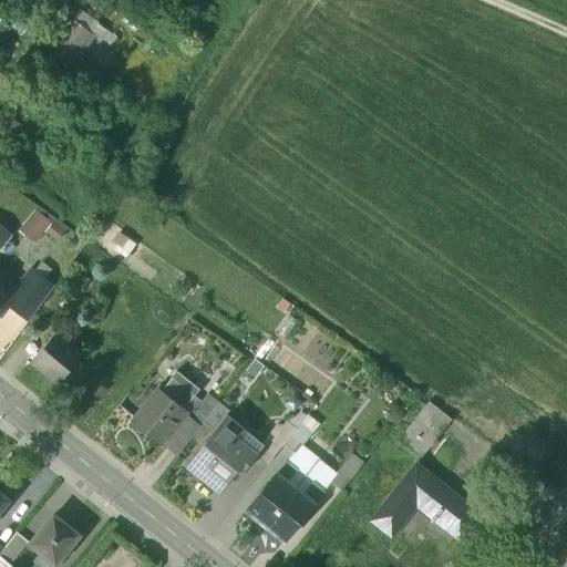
[(74,22),(53,52),(73,65),(93,34),(74,22)]
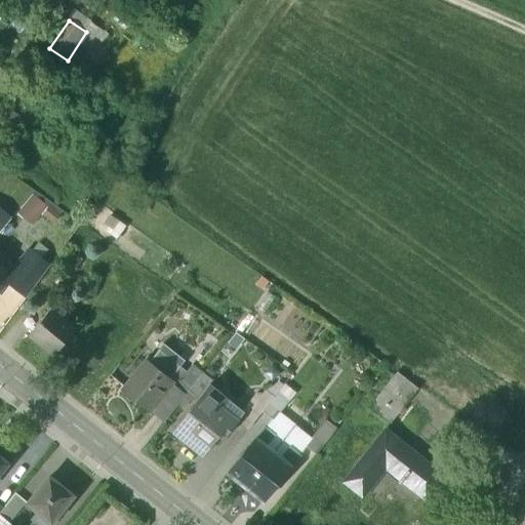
[(33,193),(18,213),(34,224),(48,203),(33,193)]
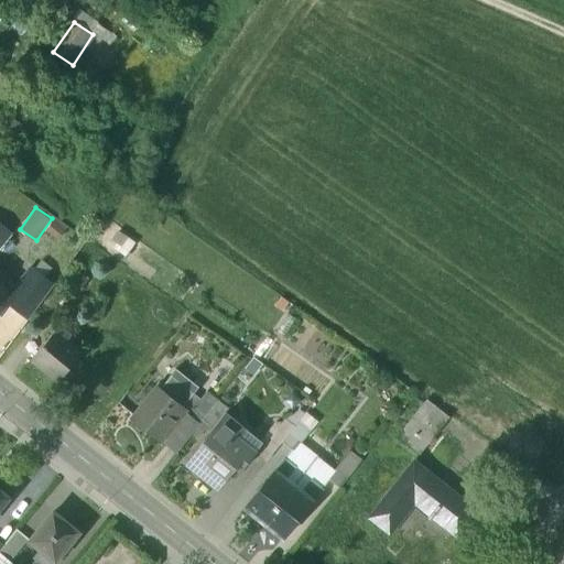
[(52,288),(31,271),(7,302),(29,320),(52,288)]
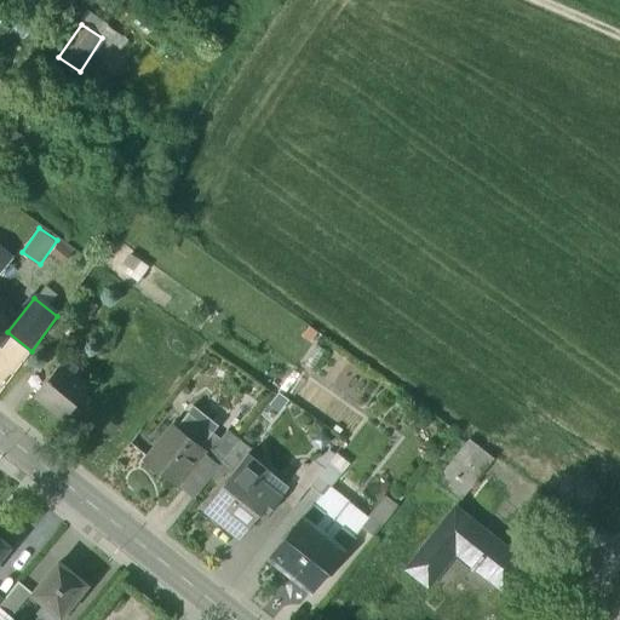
[(0,305),(0,329),(7,320),(6,319),(11,313),(1,304),(0,305)]
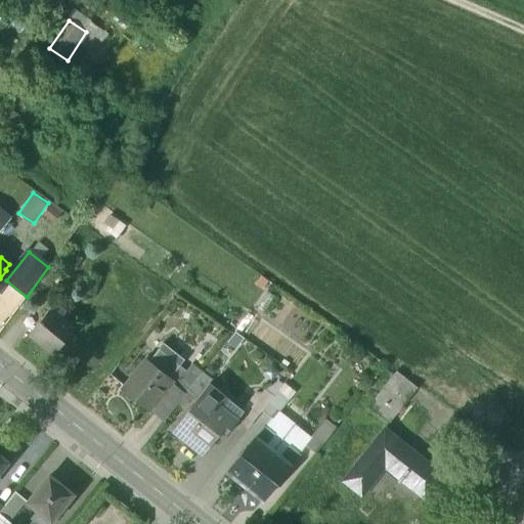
[(66,310),(57,304),(53,309),(52,308),(32,334),(54,352),(75,328),(61,316),(66,310)]
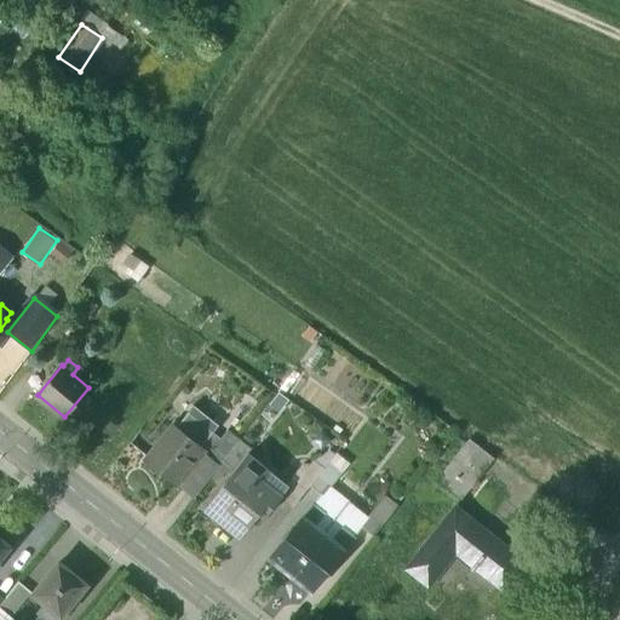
[(211,434),(187,414),(174,430),(200,449),(211,434)]
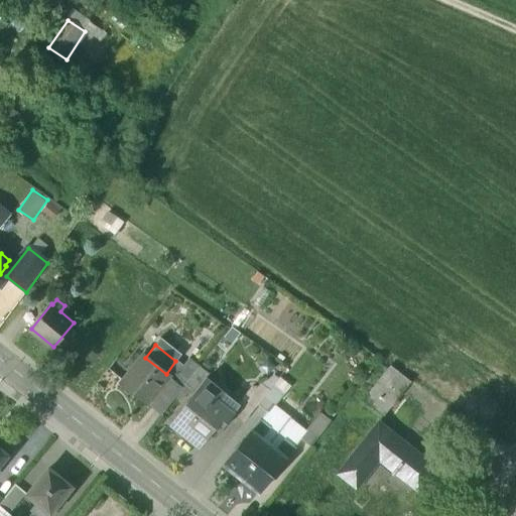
[(145,358),(143,357),(121,384),(145,404),(167,377),(168,376),(145,358)]
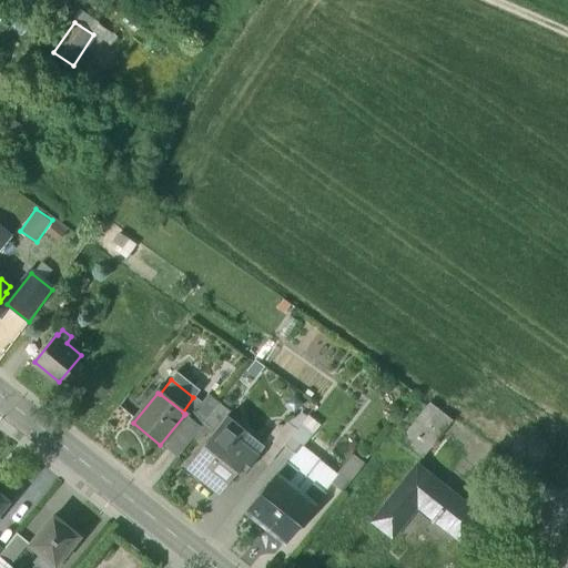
[(208,397),(189,419),(191,421),(190,422),(200,429),(219,406),(208,397)]
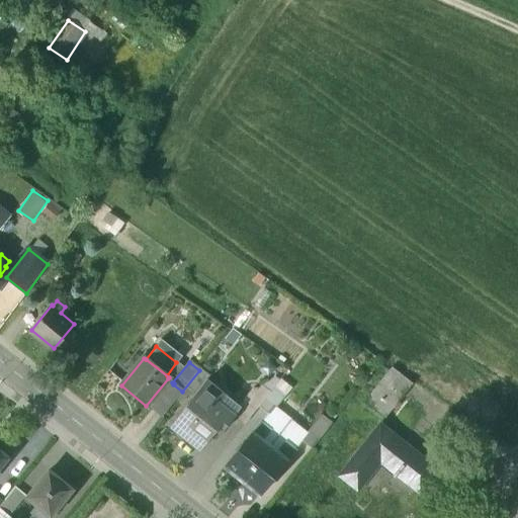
[(392,368),(363,405),(383,421),(413,384),(392,368)]
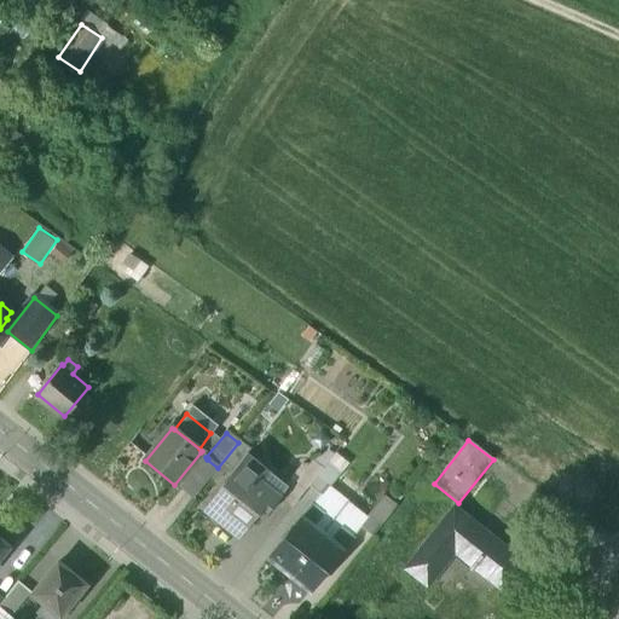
[(201,452),(187,469),(195,475),(207,460),(208,458),(206,457),(201,452)]
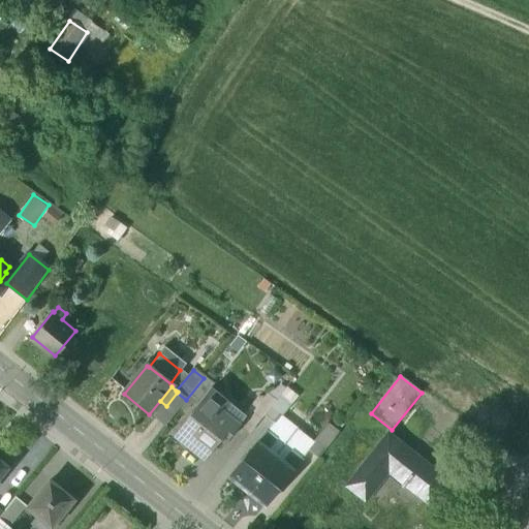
[(212,389),(196,408),(227,433),(222,438),(226,442),(240,427),(240,426),(238,424),(222,411),(228,403),(212,389)]
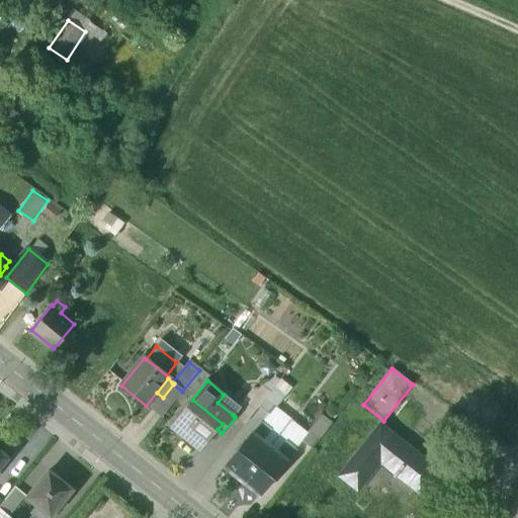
[(273,387),(261,405),(258,407),(267,414),(269,416),(275,409),(284,397),(273,387)]
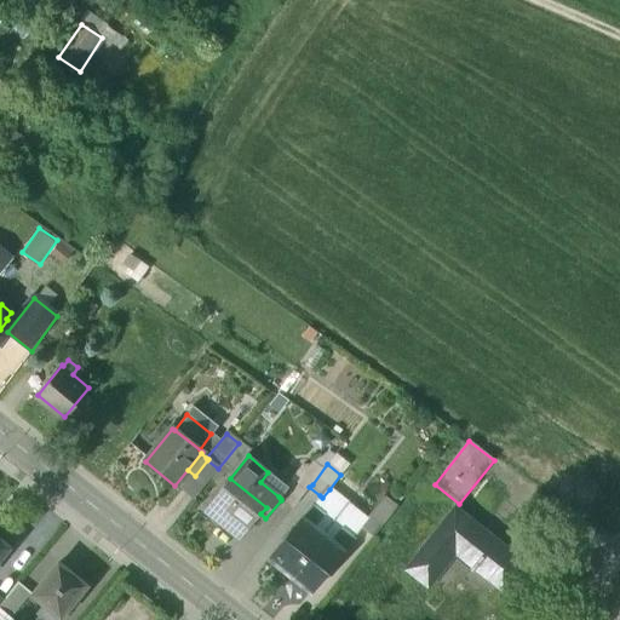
[(297,472),(279,497),(281,499),(281,500),(292,509),(309,487),(313,484),(297,472)]
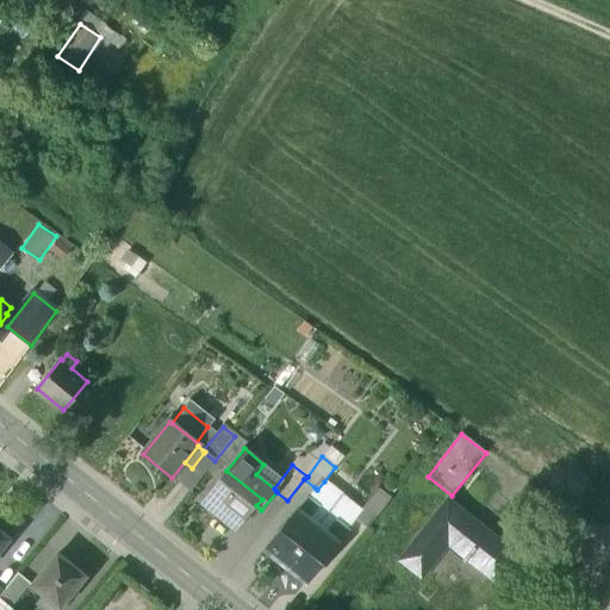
[(262,499),(226,471),(201,499),(237,528),(256,505),(262,499)]
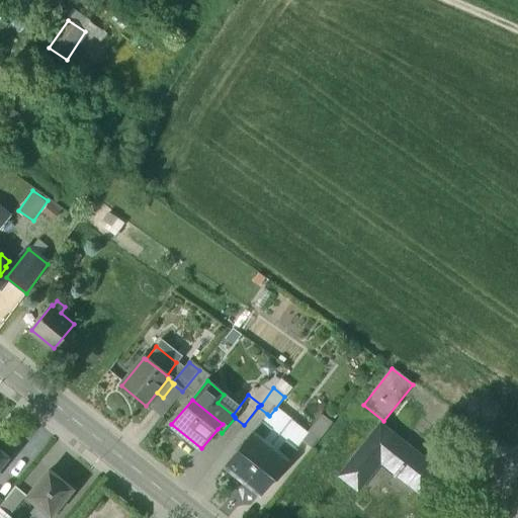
[(275,409),(269,416),(267,414),(261,422),(271,430),(262,441),(269,447),(290,421),(275,409)]
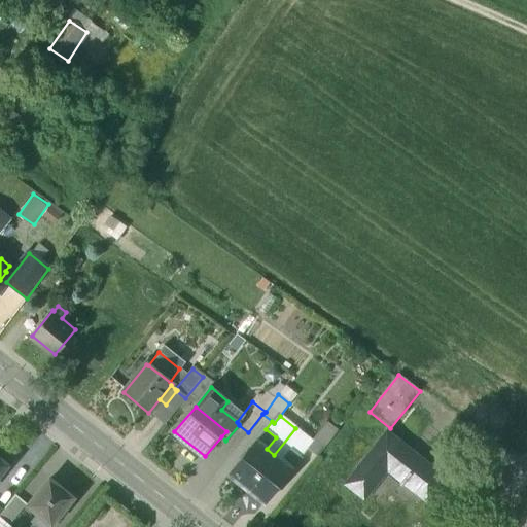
[(311,442),(311,443),(312,444),(307,450),(317,457),(338,431),(326,423),(311,442)]
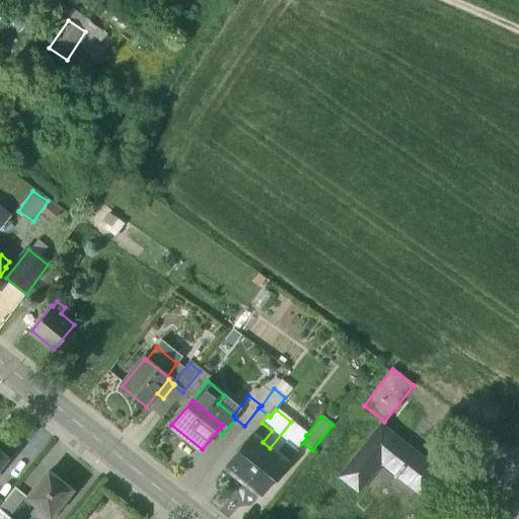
[(306,435),(291,422),(270,448),(278,453),(286,443),(296,451),(302,443),(307,437),(306,436),(306,435)]
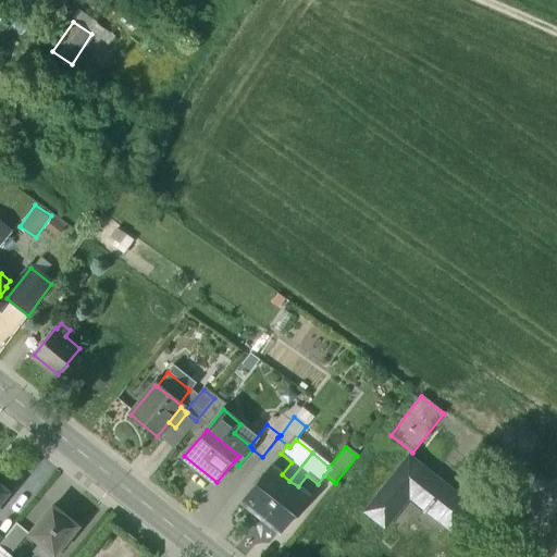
[(292,462),(281,454),(271,466),(282,474),(292,462)]
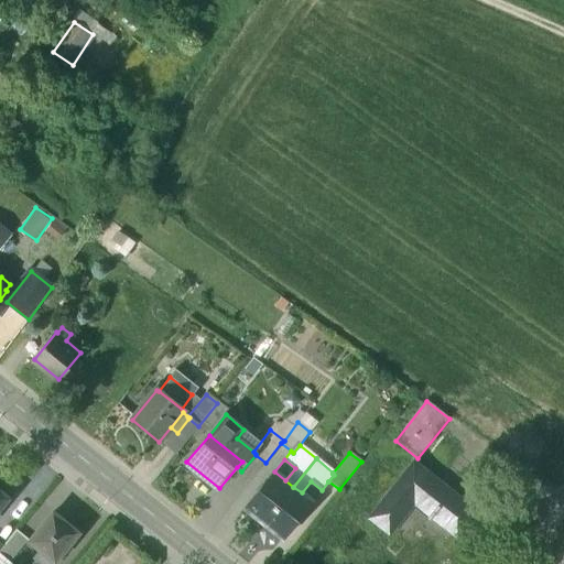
[(476,512),(413,463),(369,519),(389,534),(414,502),(430,514),(427,518),(430,520),(432,518),(457,538),(476,512)]
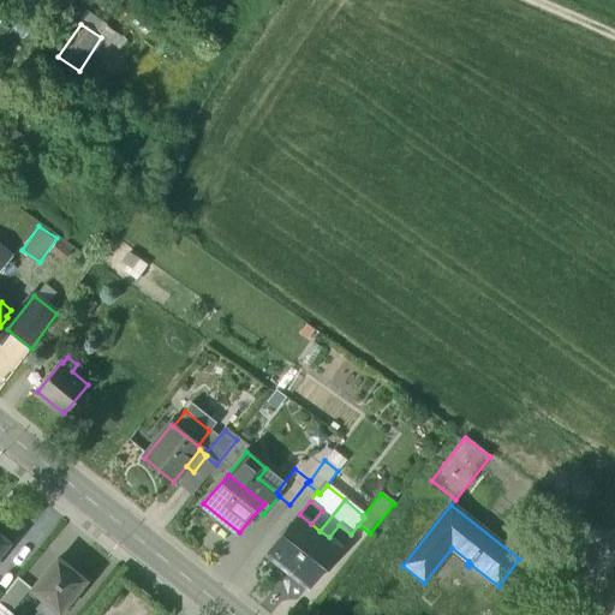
[(299,514),(266,555),(287,572),(320,531),(311,524),(299,514)]
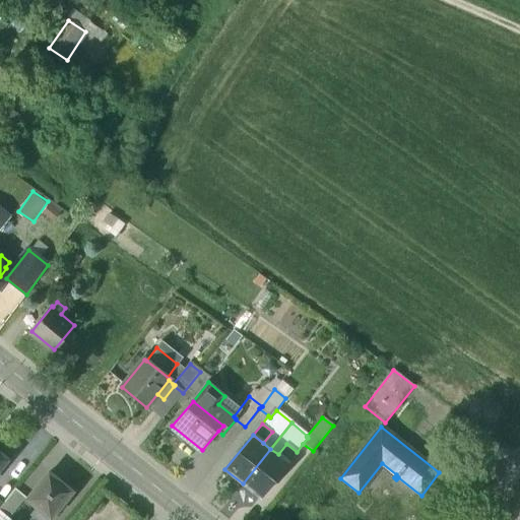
[(297,452),(286,444),(278,454),(288,462),(297,452)]
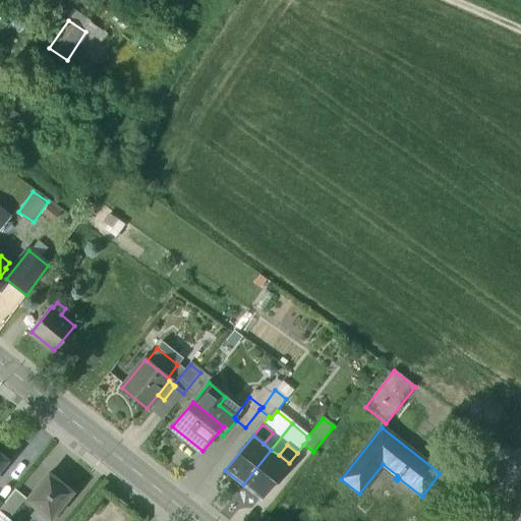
[(271,450),(243,484),(262,499),(289,464),(279,455),(271,450)]
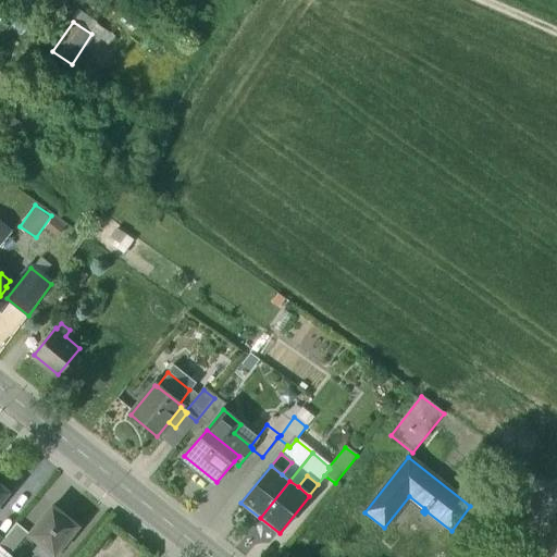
[(52,556),(77,528),(52,507),(28,535),(39,544),(35,549),(44,556),(52,556)]
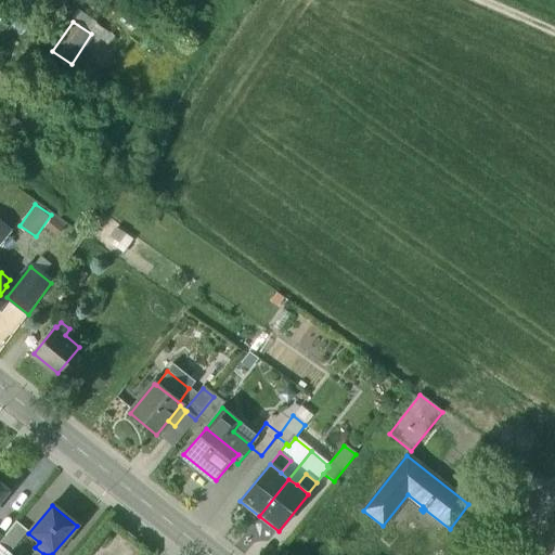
[(3,538),(0,541),(0,545),(10,553),(27,531),(15,521),(3,538)]
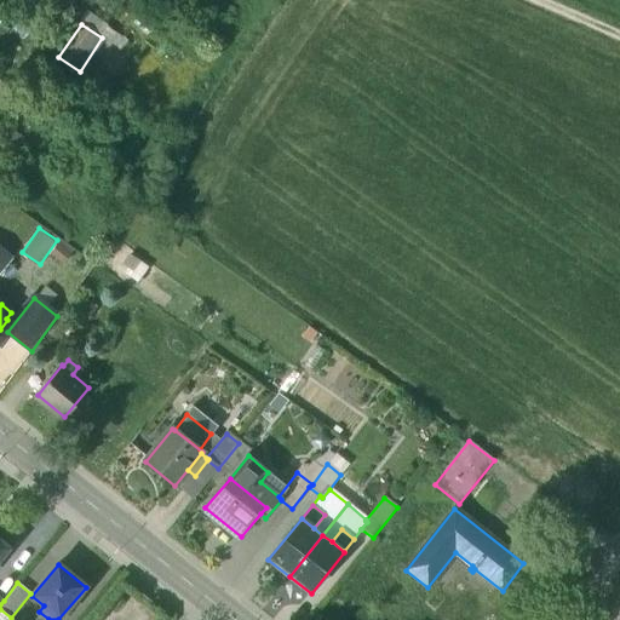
[(12,619),(11,618),(0,609),(0,619),(12,619)]
